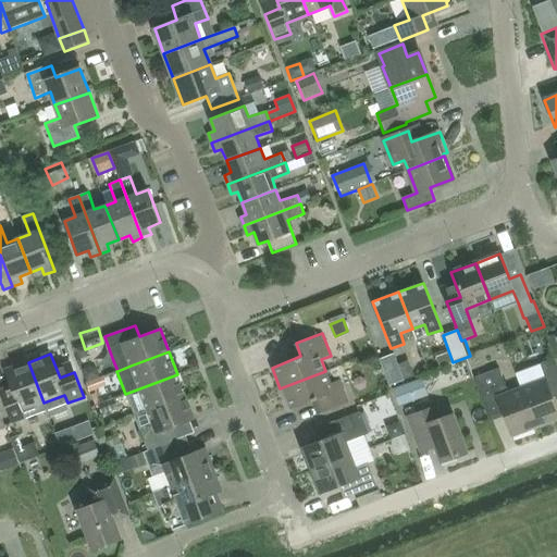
[(390,386),(405,381),(394,354),(379,360),(390,386)]
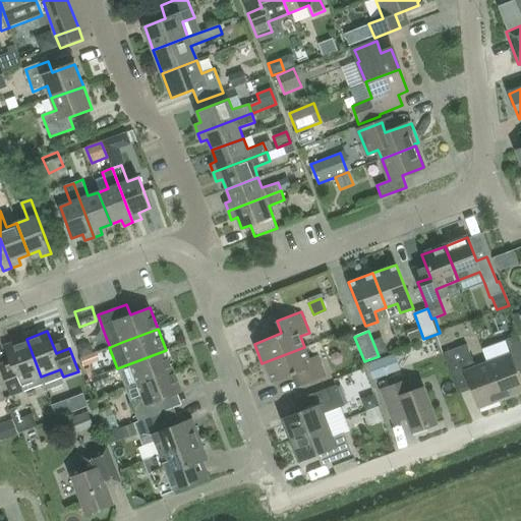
[(481,349),(501,342),(498,333),(478,339),(481,349)]
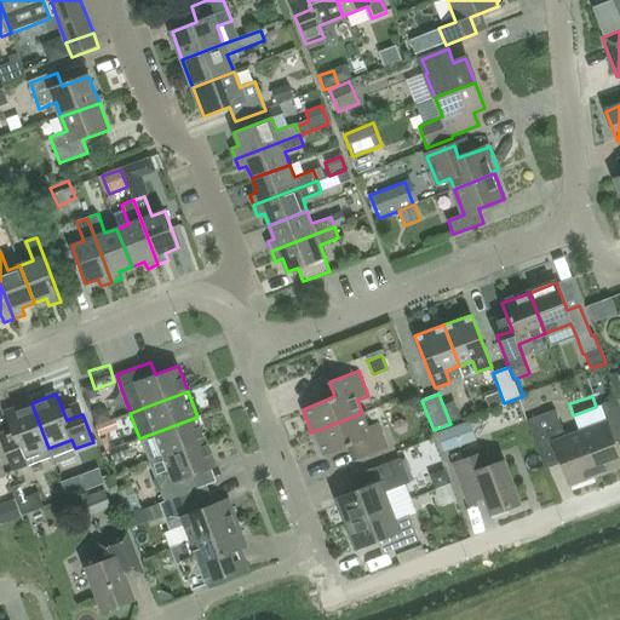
[(607,423),(580,432),(596,475),(619,466),(619,457),(615,443),(619,441),(619,407),(616,400),(601,406),(607,423)]
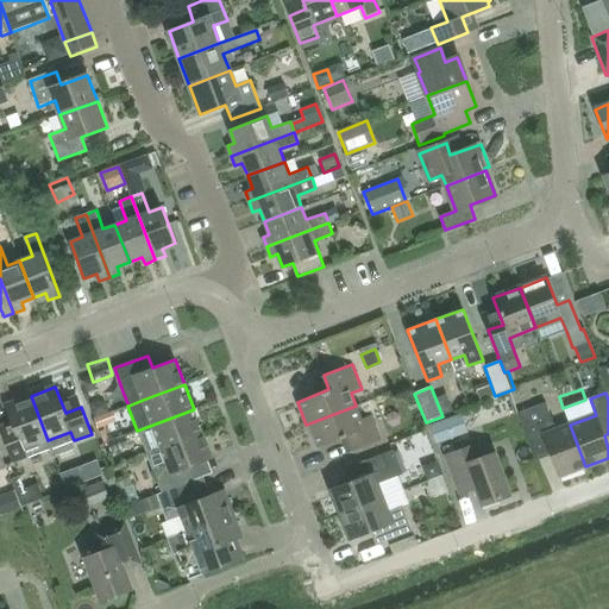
[(36,454),(32,446),(48,440),(31,396),(6,406),(16,431),(2,435),(12,463),(36,454)]
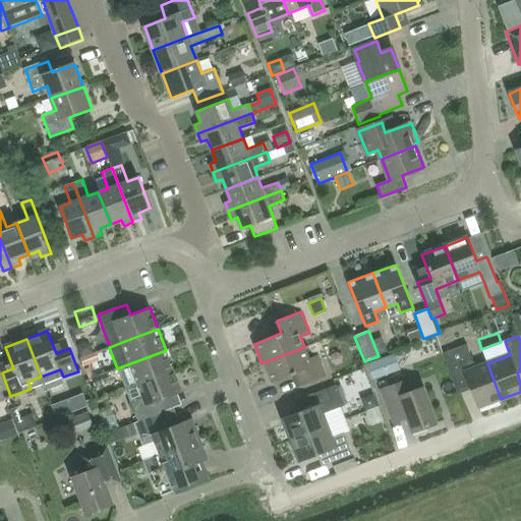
[(475,367),(468,349),(467,345),(443,353),(445,358),(458,394),(471,389),(478,408),(501,399),(487,363),(475,367)]
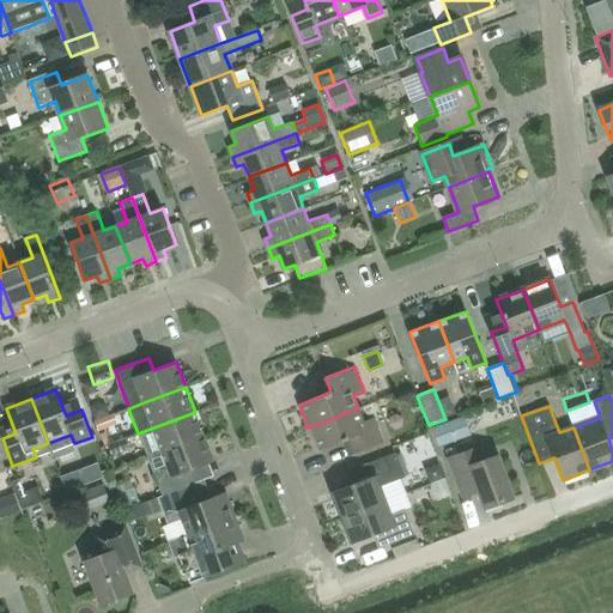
[(383,443),(374,418),(363,422),(358,408),(308,428),(309,429),(311,428),(320,450),(349,439),(354,454),(383,443)]
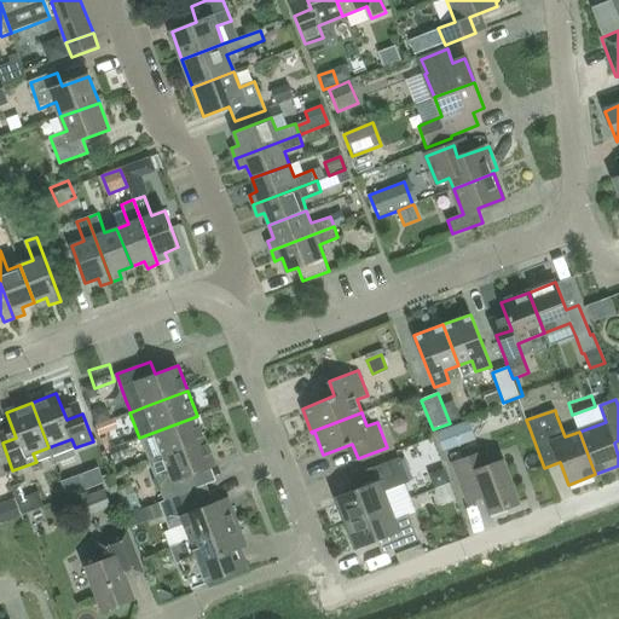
[(143,450),(148,463),(207,440),(197,416),(139,438),(143,450)]
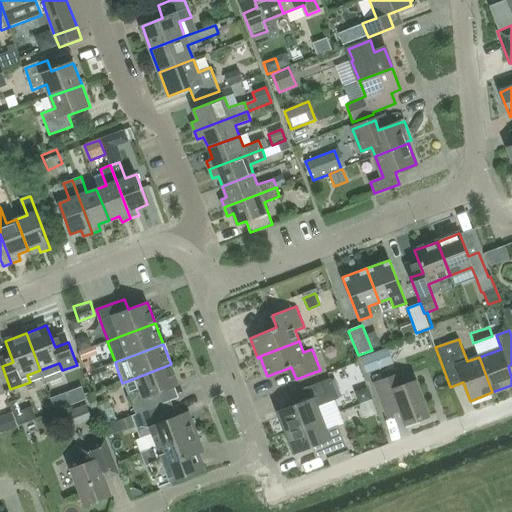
[(79,352),(82,360),(98,354),(95,346),(79,352)]
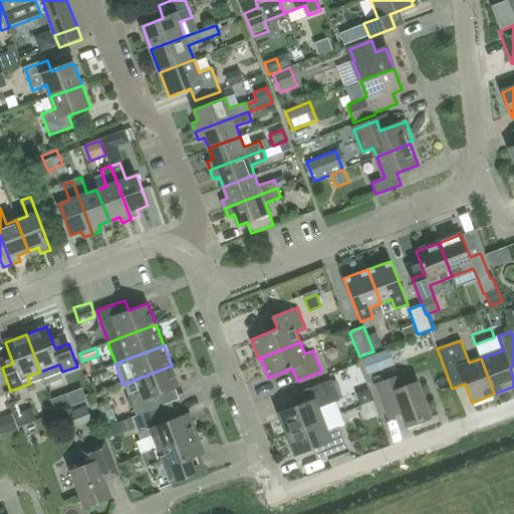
[(129,396),(137,416),(165,405),(161,395),(180,388),(172,365),(122,384),(127,397),(129,396)]
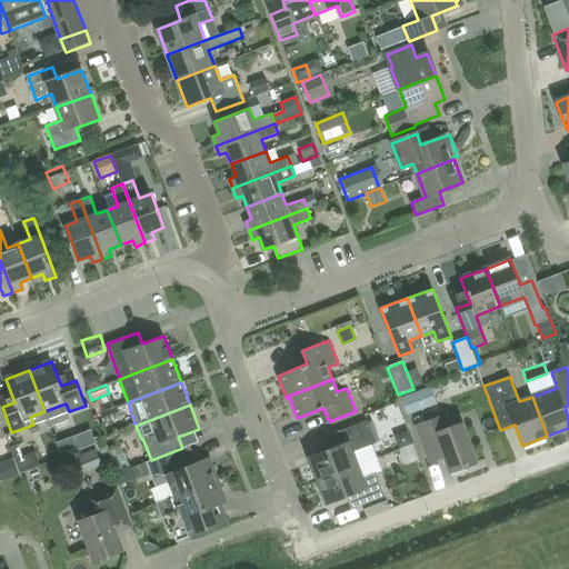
[(120,418),(116,407),(100,413),(103,425),(120,418)]
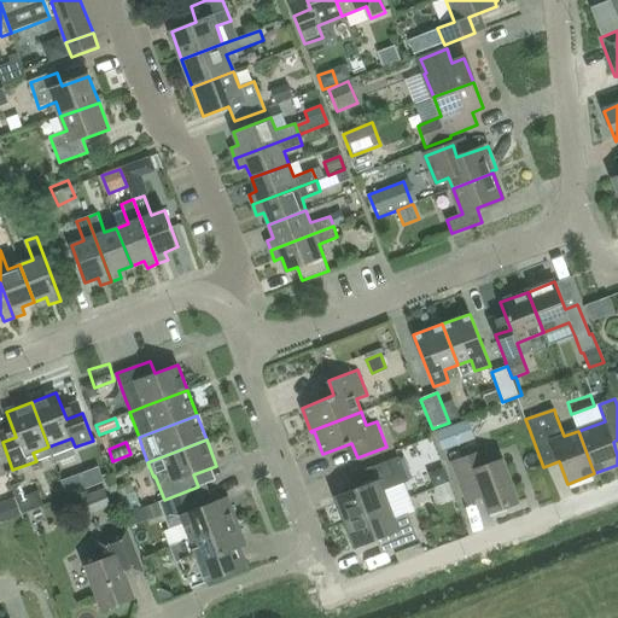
[(518,502),(502,459),(489,465),(484,450),(452,462),(462,493),(478,487),(489,513),(518,502)]
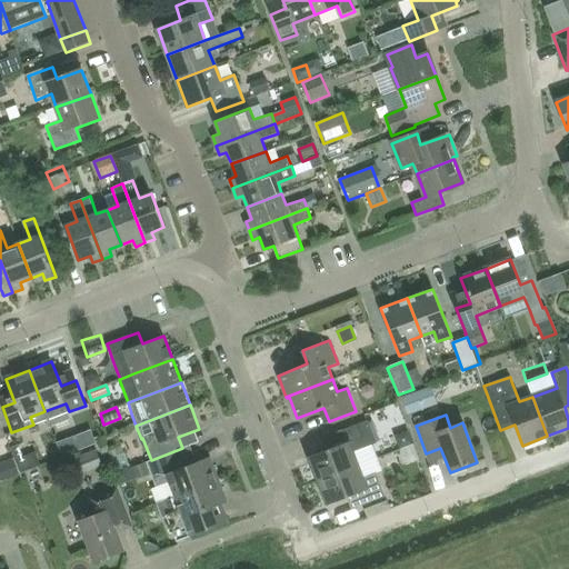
[(309,457),(318,480),(358,466),(376,458),(371,446),(377,443),(368,420),(332,433),(338,446),(309,457)]
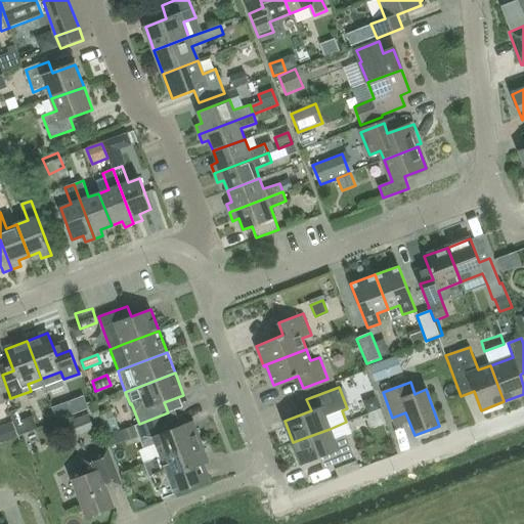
[(68,418),(69,422),(75,437),(94,429),(88,415),(86,410),(68,418)]
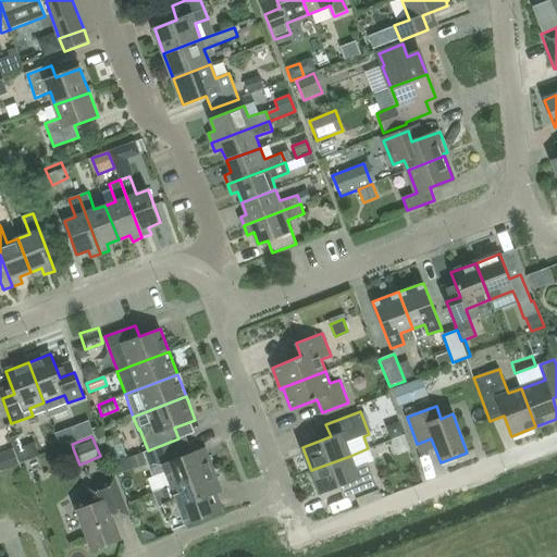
[(390,441),(396,456),(407,452),(400,436),(390,441)]
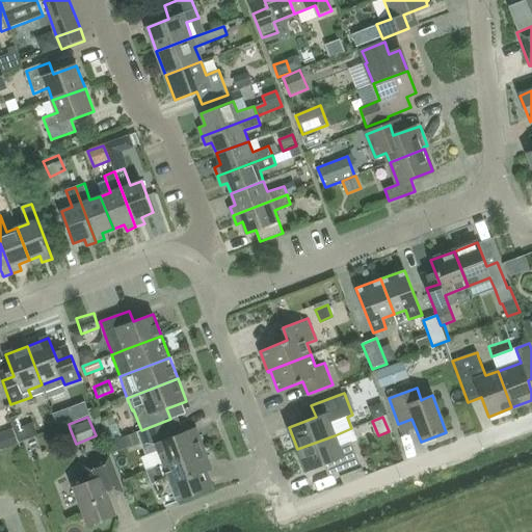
[(177,435),(170,419),(141,430),(137,432),(145,455),(140,457),(145,471),(204,448),(196,427),(177,435)]
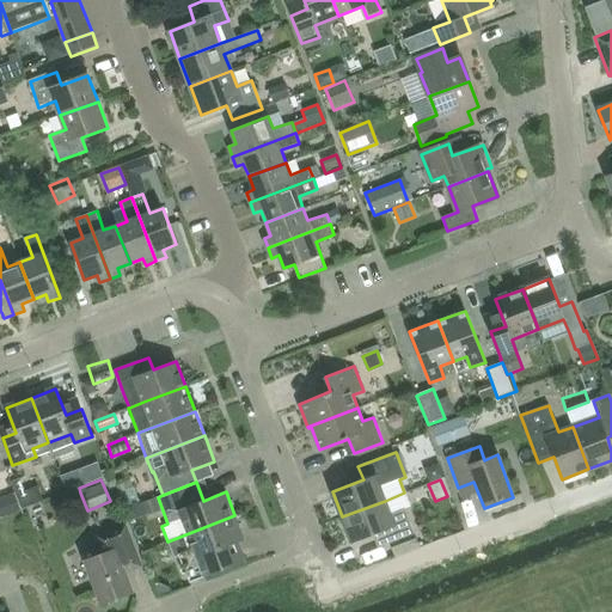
[(415,533),(405,508),(410,507),(404,493),(385,501),(342,516),(352,542),(383,531),(387,544),(415,533)]
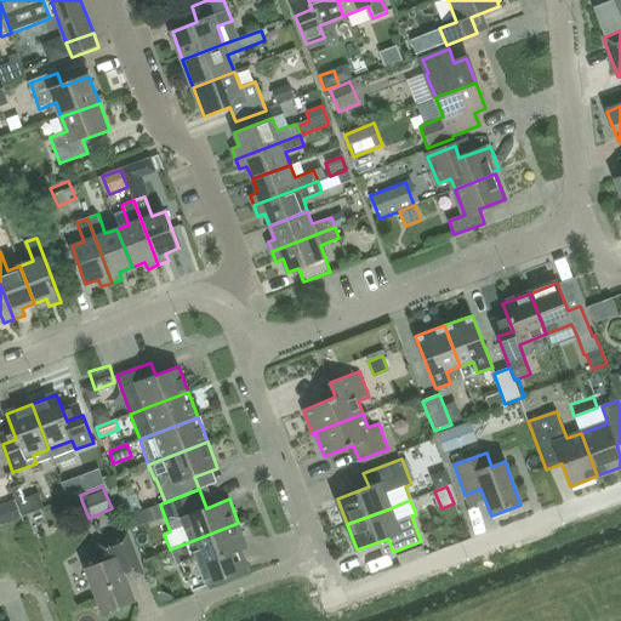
[(0,529),(22,522),(15,503),(0,508),(0,529)]
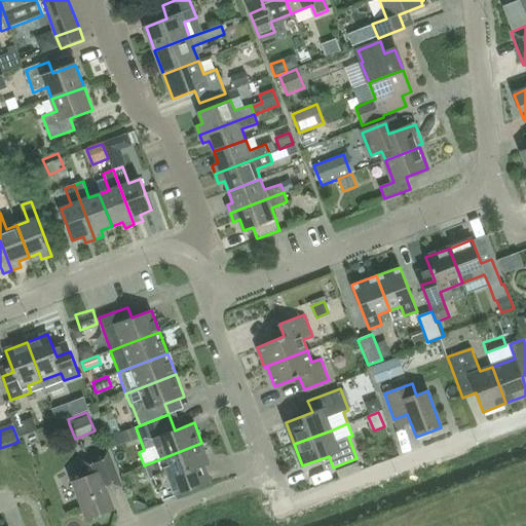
[(201,443),(144,465),(149,479),(154,477),(163,500),(196,487),(190,472),(210,463),(201,443)]
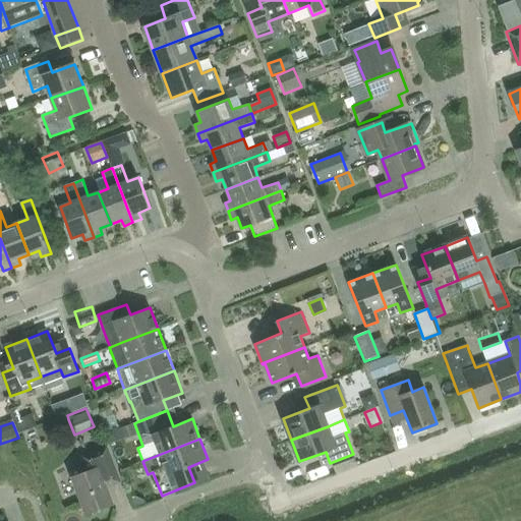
[(116,474),(107,448),(83,457),(89,471),(72,477),(87,514),(113,504),(104,478),(116,474)]
